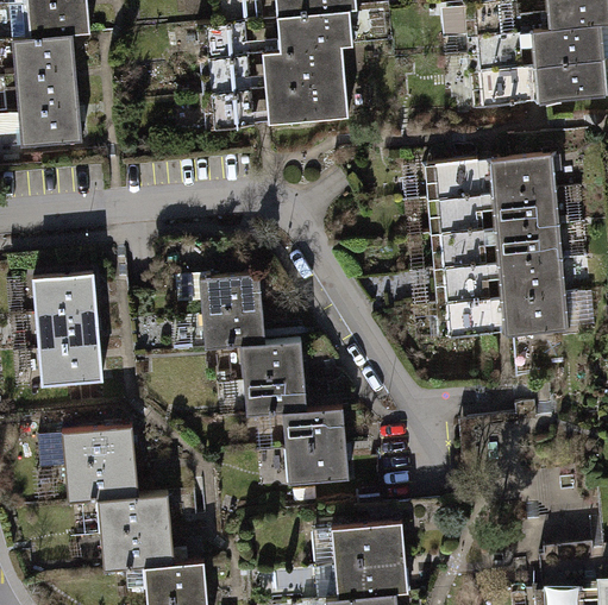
[(87,0),(69,0),(8,5),(12,41),(73,36),(91,33),(87,0)]
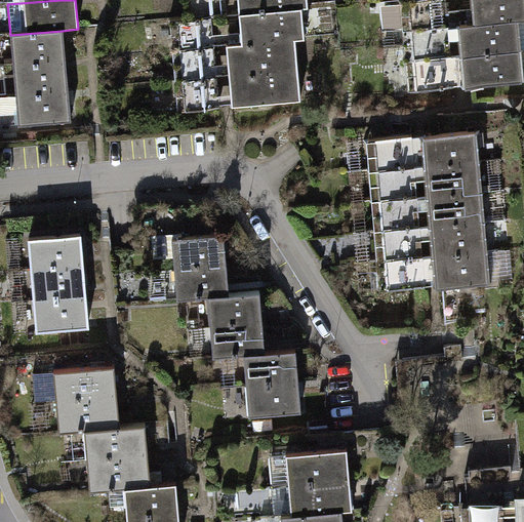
[(225,0),(182,0),(185,21),(210,17),(227,15),(225,0)]
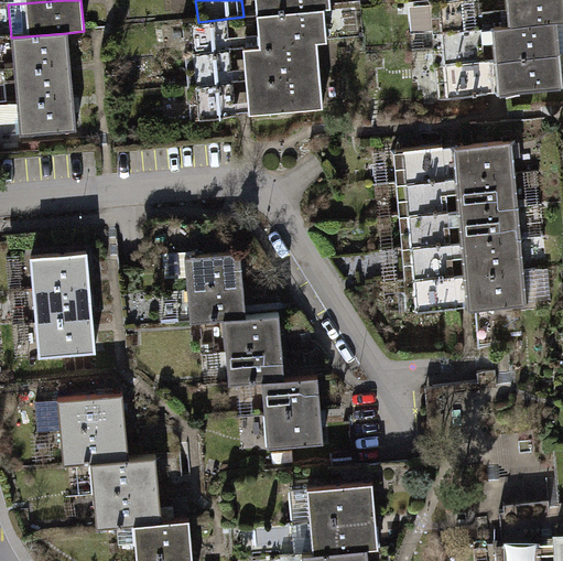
[(329,0),(253,0),(256,17),(324,10),(332,9),(329,0)]
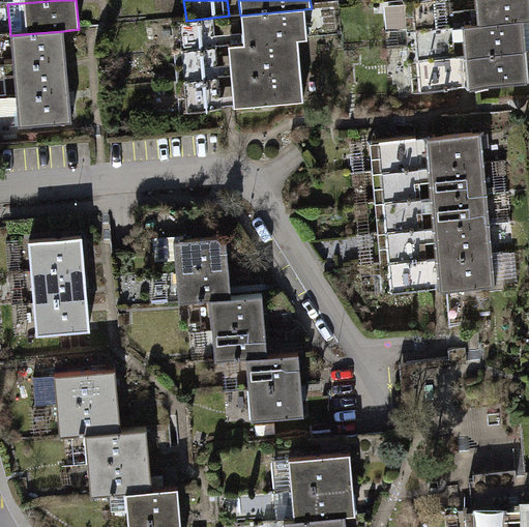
[(408,30),(410,47),(453,44),(448,0),(409,0),(405,0),(405,6),(392,7),(389,10),(389,27),(394,31),(408,30)]
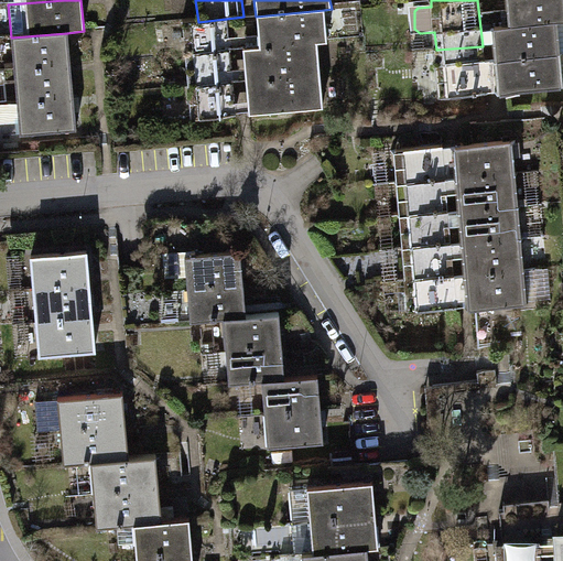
[(562,22),(562,0),(507,0),(510,27),(555,23),(562,22)]
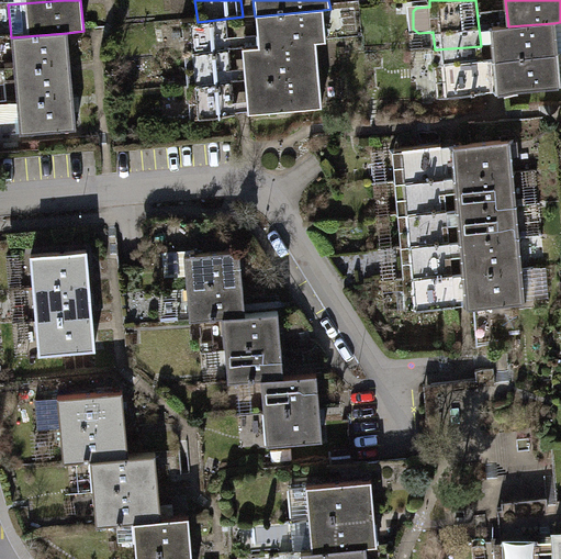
[(255,17),(258,48),(315,43),(327,43),(323,10),(255,17)]
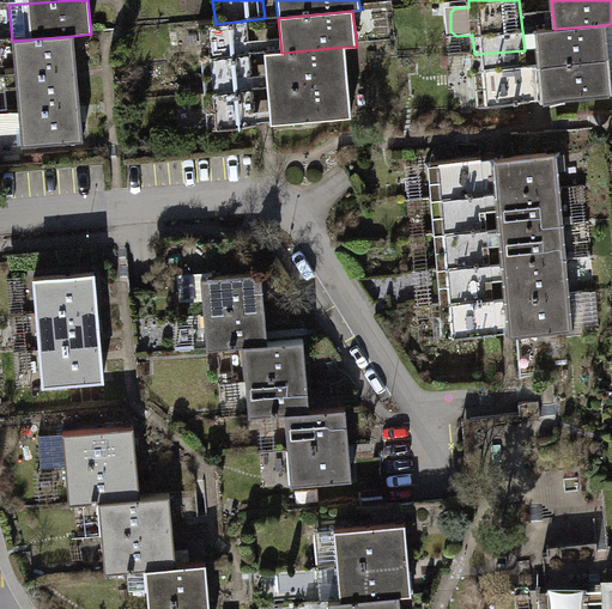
[(200,60),(249,55),(246,20),(216,24),(198,25),(200,60)]
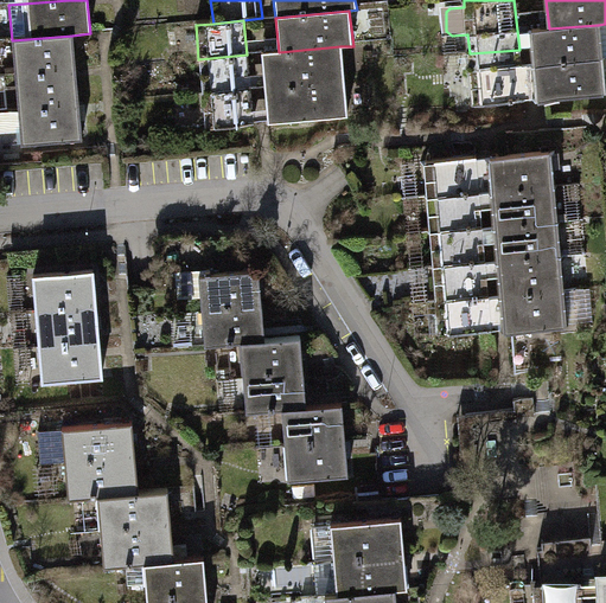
[(531,30),(535,65),(599,59),(598,25),(549,29),(531,30)]
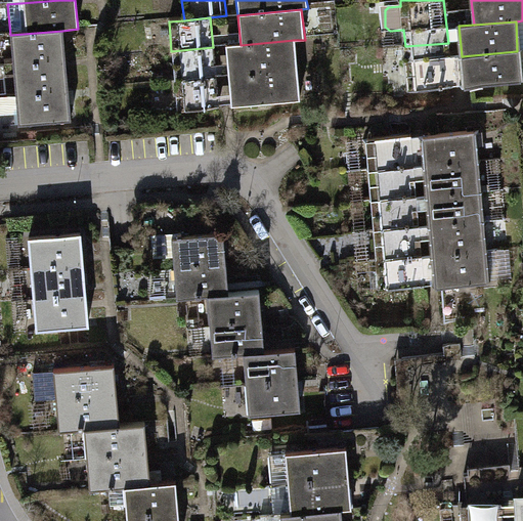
[(13,64),(64,60),(62,31),(10,35),(13,64)]
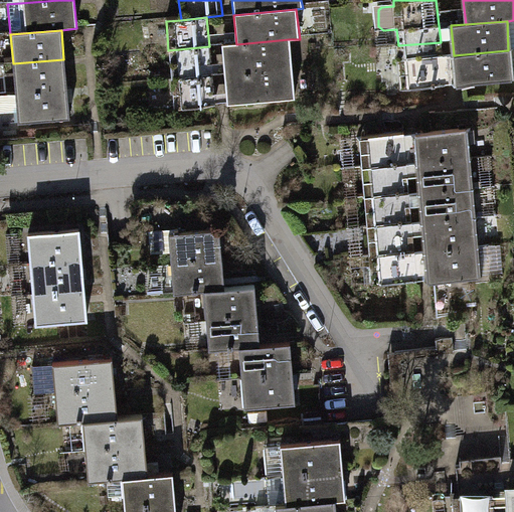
[(292,69),(289,39),(236,44),(221,44),(224,75),(292,69)]
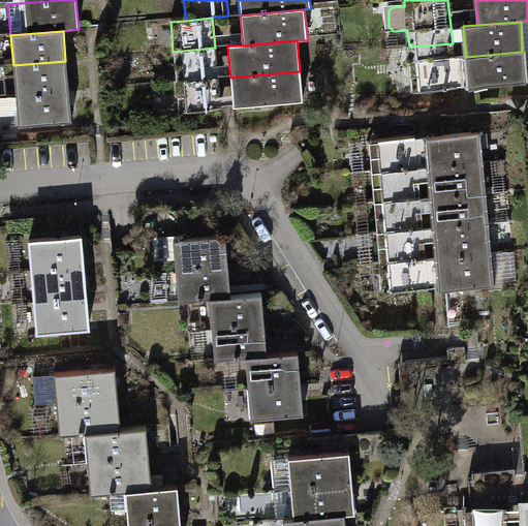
[(457,88),(453,43),(409,47),(413,92),(457,88)]
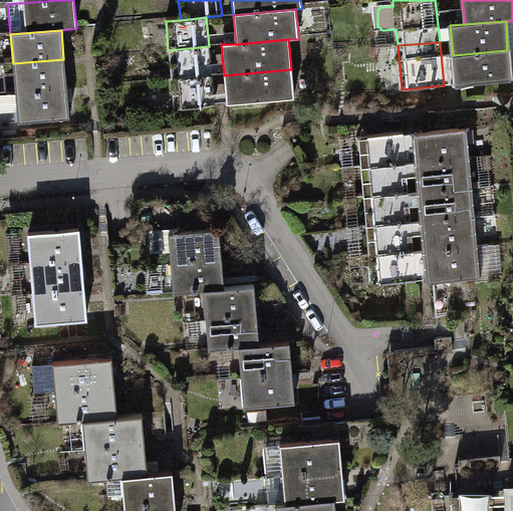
[(209,46),(168,50),(170,80),(212,76),(209,46)]
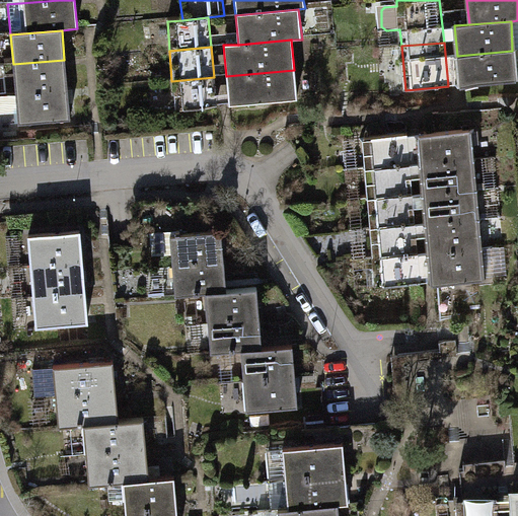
[(515,81),(512,51),(457,56),(459,86),(515,81)]
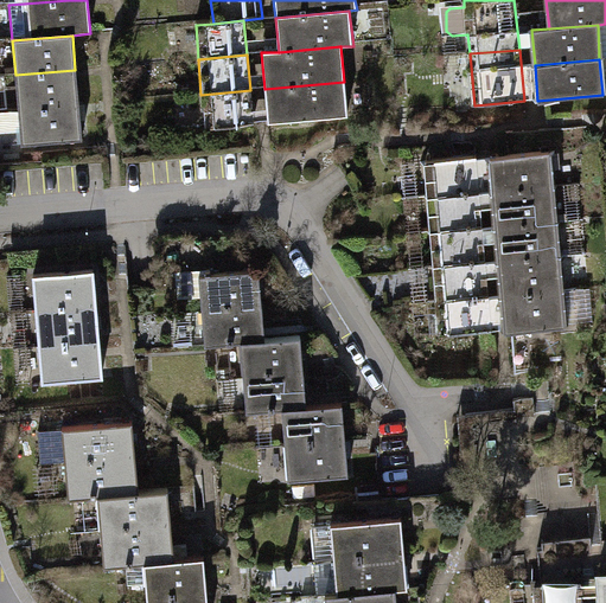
[(75,70),(16,75),(19,110),(78,106),(75,70)]
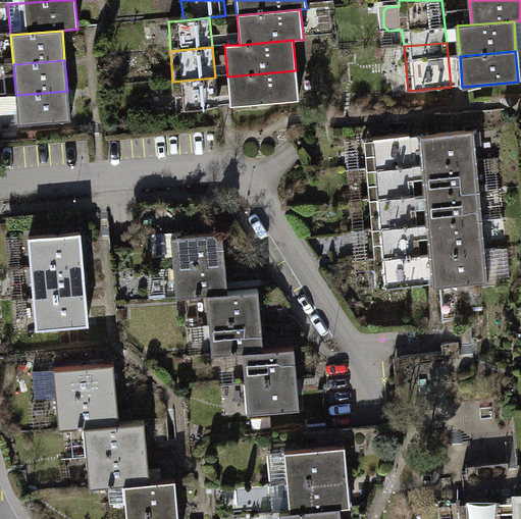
[(298,100),(296,70),(227,76),(230,107),(298,100)]
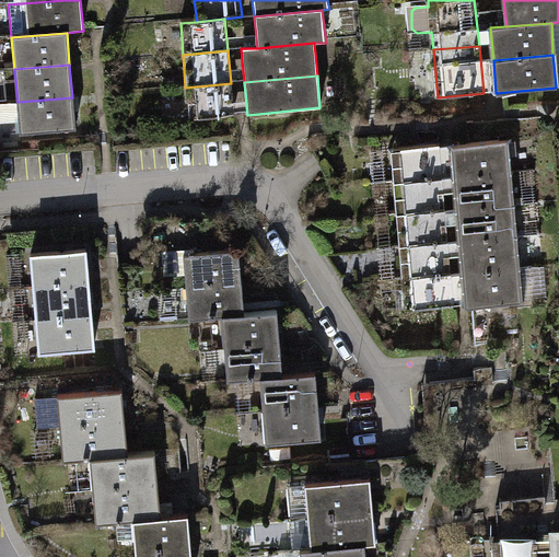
[(231,83),(185,88),(188,118),(233,115),(231,83)]
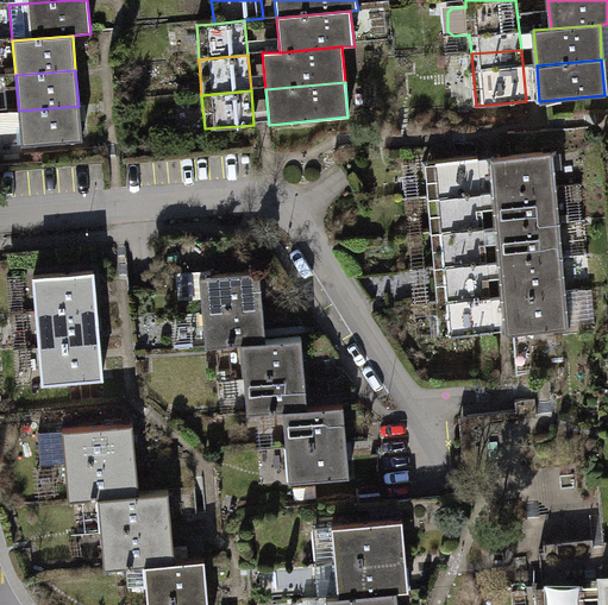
[(79,106),(19,111),(22,146),(81,140),(79,106)]
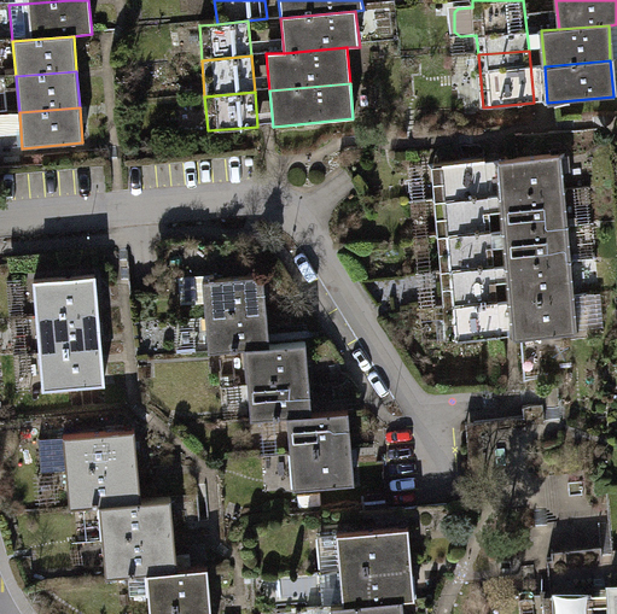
[(559,157),(499,162),(501,198),(562,193),(559,157)]
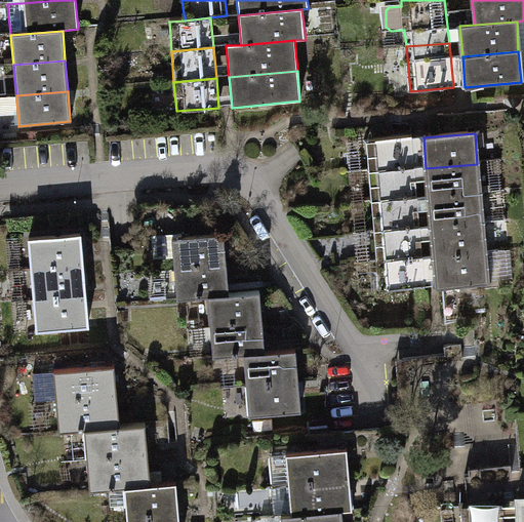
[(411,138),(368,143),(370,172),(414,169),(411,138)]
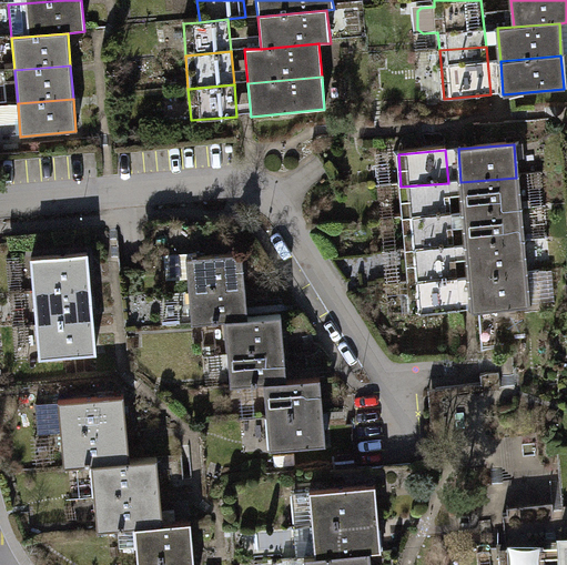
[(516,178),(461,182),(464,215),(518,211),(516,178)]
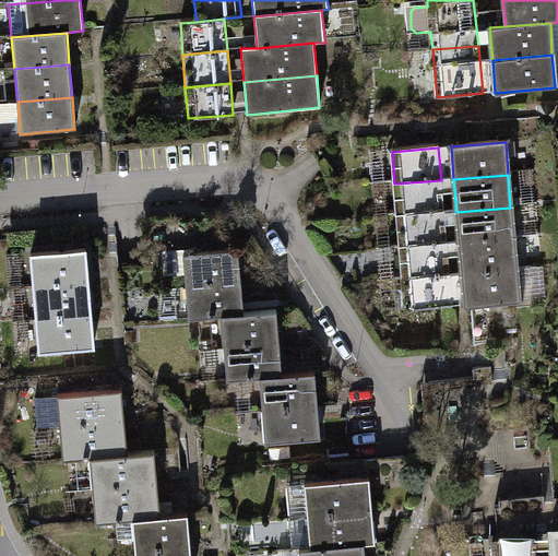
[(441,180),(394,184),(398,216),(444,213),(441,180)]
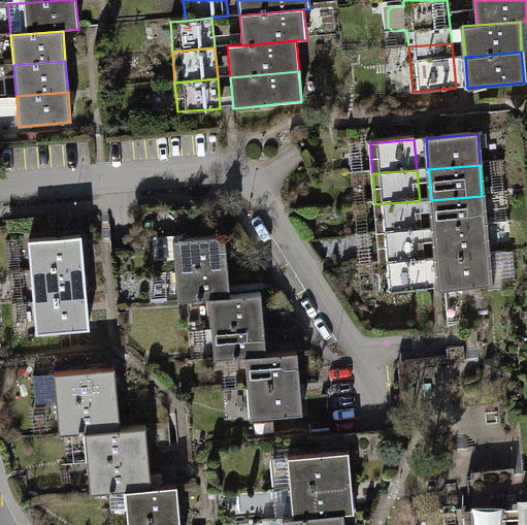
[(482,196),(431,200),(434,230),(485,225),(482,196)]
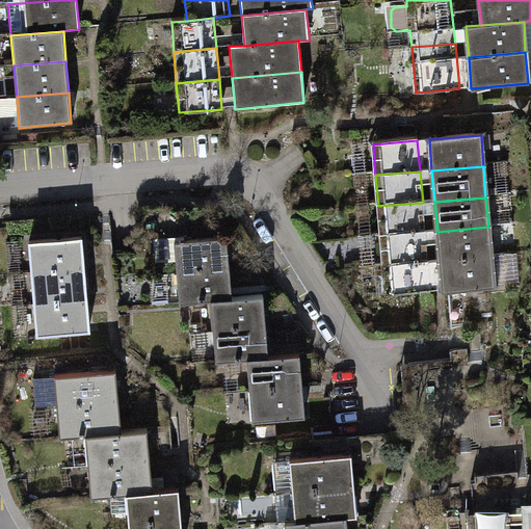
[(423,203),(378,206),(381,237),(425,232),(423,203)]
